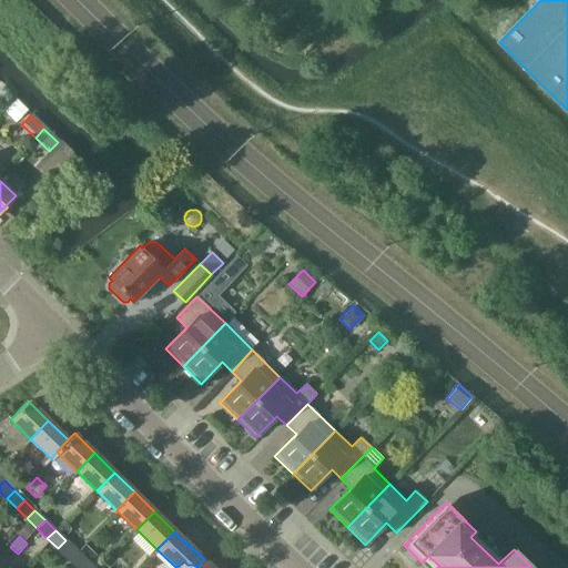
[(68,558),(75,550),(66,540),(58,548),(68,558)]
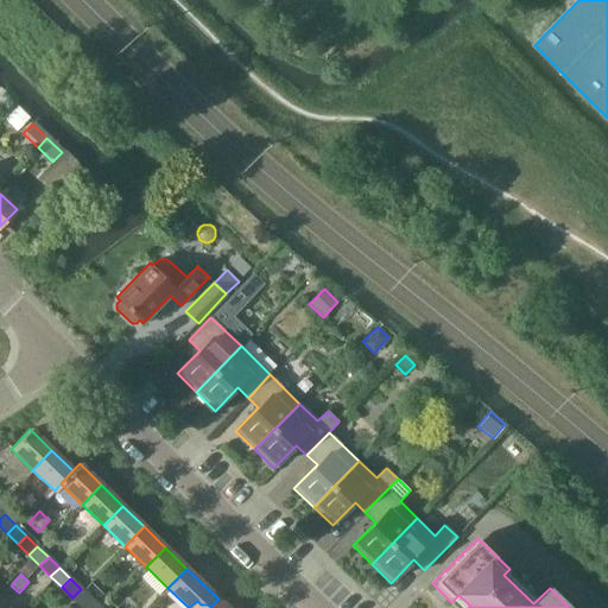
[(83,607),(92,600),(81,589),(73,597),(82,607),(83,607)]
